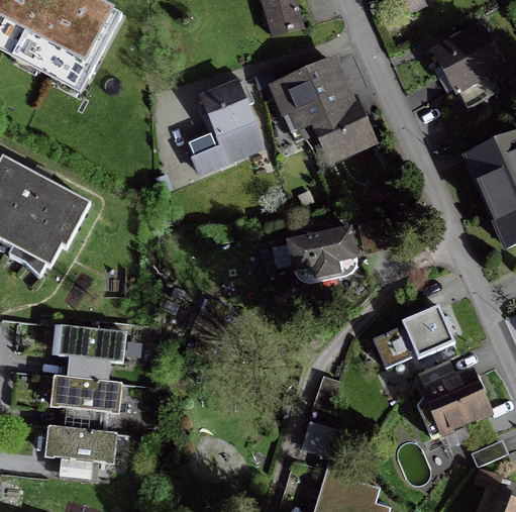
[(0,27),(91,74),(123,12),(100,0),(0,0),(0,27)]
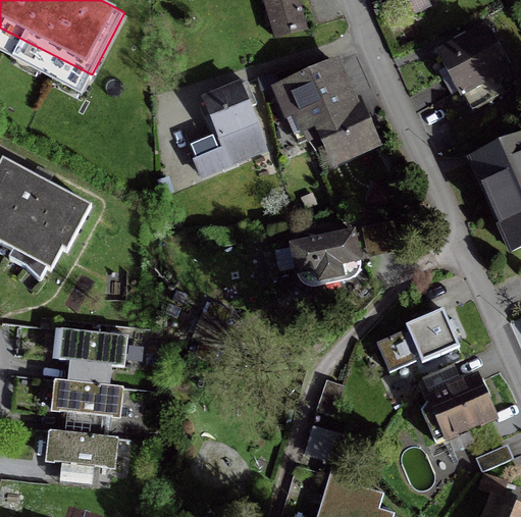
[(262,0),(273,35),(304,26),(296,0),(262,0)]
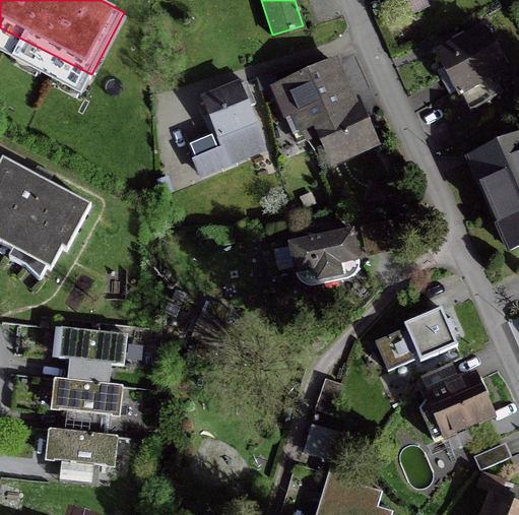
[(482,25),(434,52),(456,90),(458,89),(467,108),(500,89),(505,87),(495,69),(504,64),(482,25)]
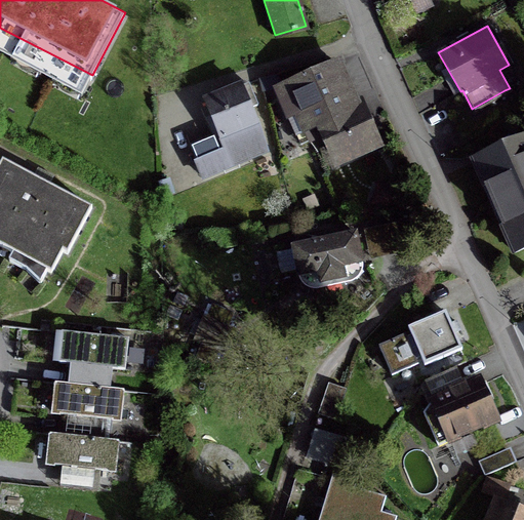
[(335,155),(370,140),(356,106),(346,110),(344,104),(353,101),(336,62),(284,84),(304,129),(321,121),(335,155)]
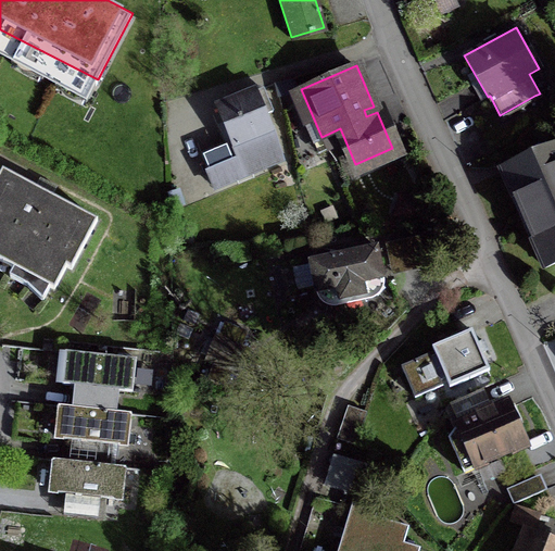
[(269,108),(261,86),(215,104),(229,139),(199,151),(213,184),(278,157),(268,126),(263,111),(269,108)]
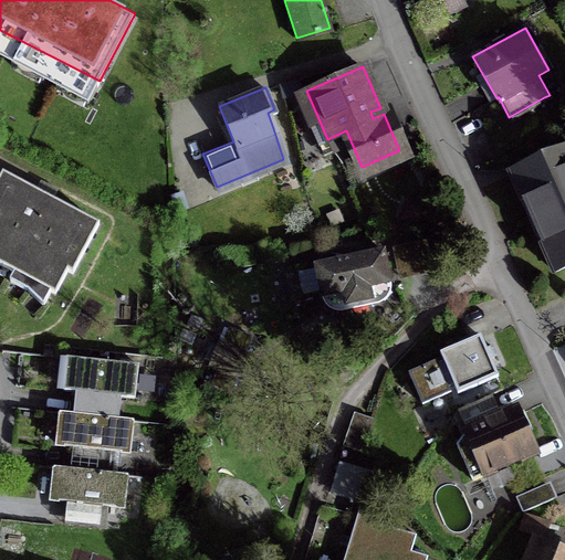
[(564,146),(509,170),(552,268),(564,262),(564,146)]
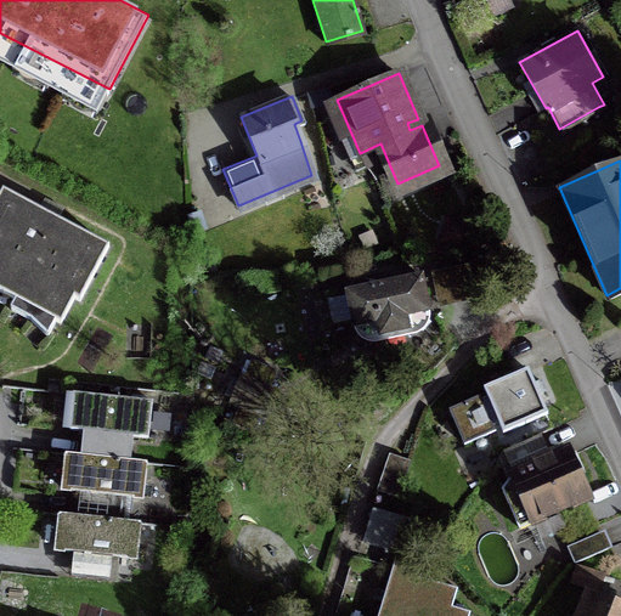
[(45,332),(52,317),(58,320),(72,294),(77,298),(106,243),(50,213),(0,186),(0,289),(12,295),(7,305),(28,316),(45,332)]
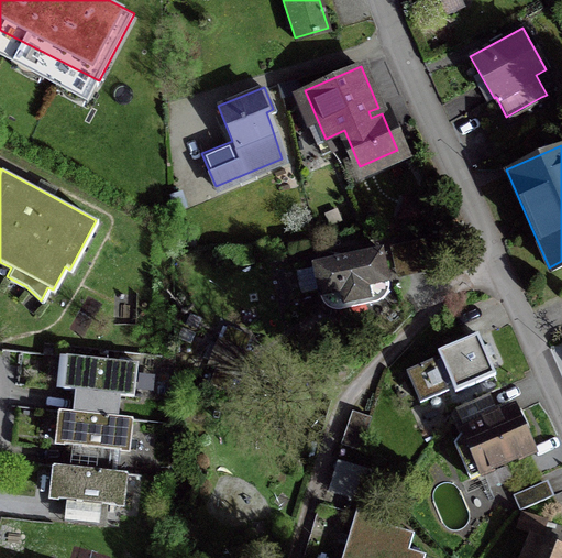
[(421,238),(389,244),(396,273),(427,266),(421,238)]
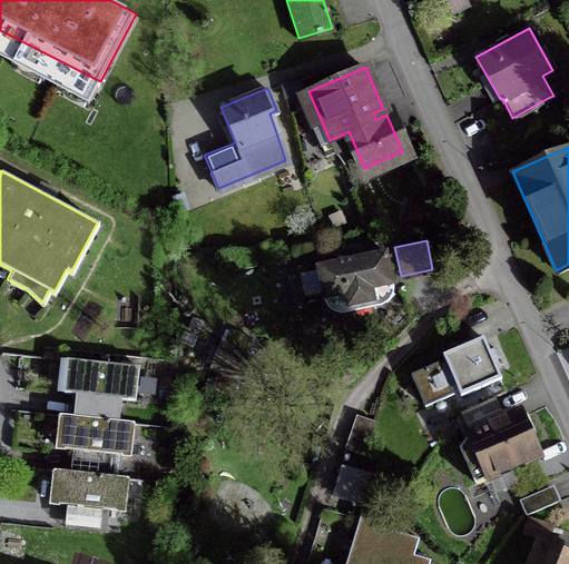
[(337,259),(315,264),(322,293),(346,303),(371,298),(390,278),(383,249),(347,257),(347,253),(337,255),(337,259)]
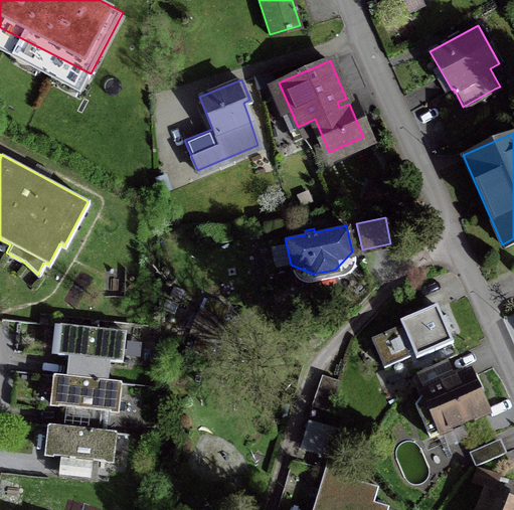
[(440,315),(435,304),(399,319),(402,326),(397,329),(395,325),(370,336),(382,364),(407,353),(406,350),(411,347),(414,354),(450,339),(444,327),(442,322),(449,320),(446,313),(440,315)]
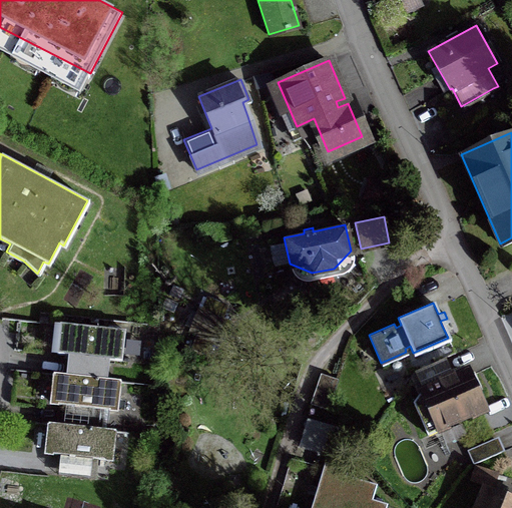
[(122,328),(58,321),(55,351),(68,353),(68,357),(66,373),(100,376),(102,356),(119,358),(122,328)]
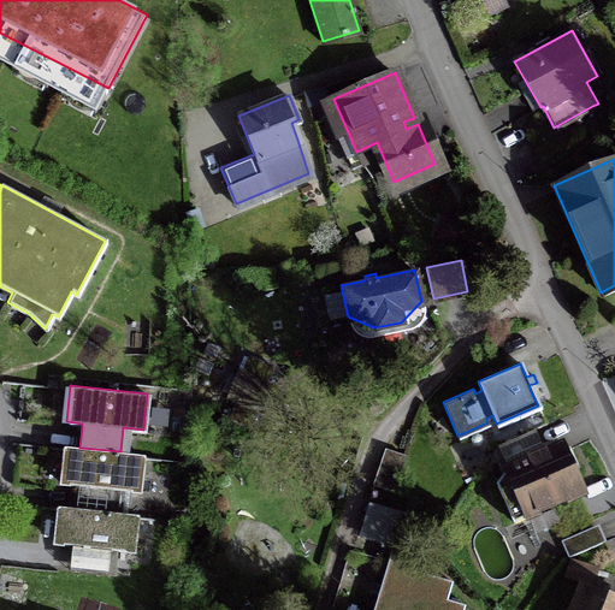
[(501,475),(496,483),(512,520),(579,491),(568,466),(575,462),(567,445),(560,448),(559,444),(544,450),(543,448),(531,452),(528,448),(540,443),(533,426),(496,442),(490,450),(501,475)]
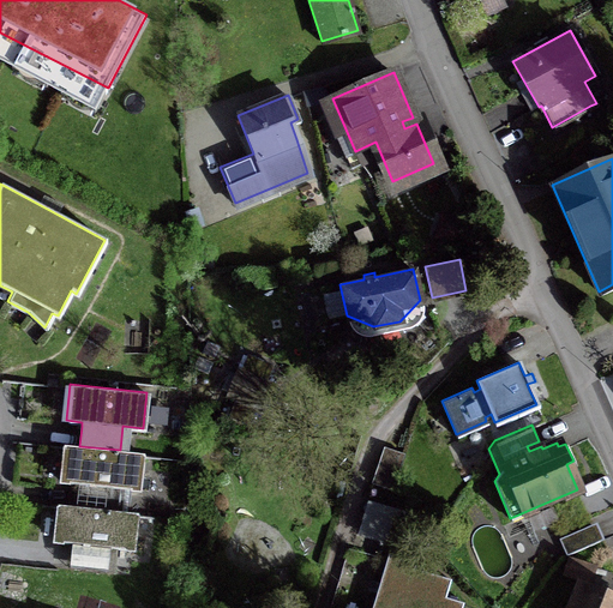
[(79,446),(62,445),(59,480),(80,482),(137,488),(143,452),(120,450),(79,446)]
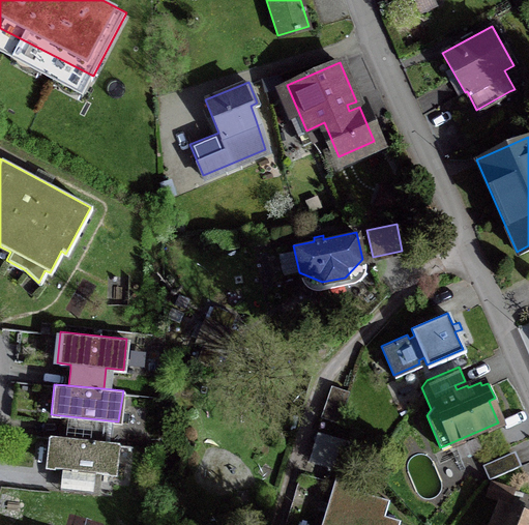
[(345,388),(331,384),(321,415),(334,419),(345,388)]
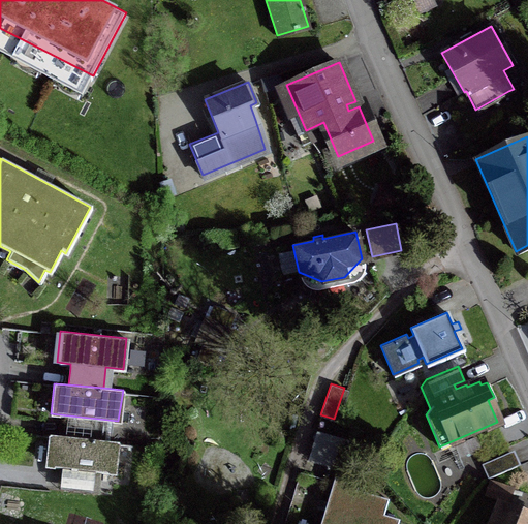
[(116,442),(49,435),(45,465),(64,467),(113,472),(116,442)]
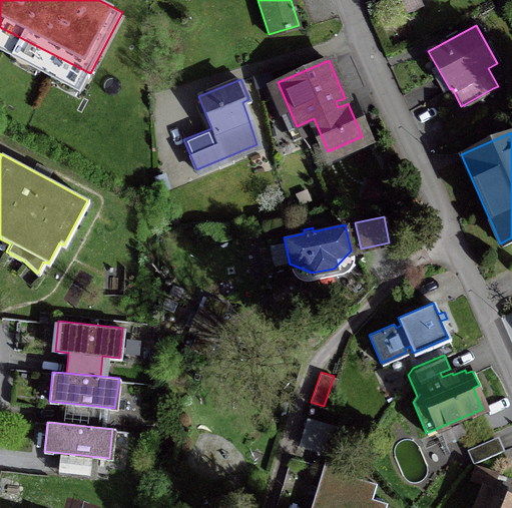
[(499,449),(493,436),(465,448),(471,461),(499,449)]
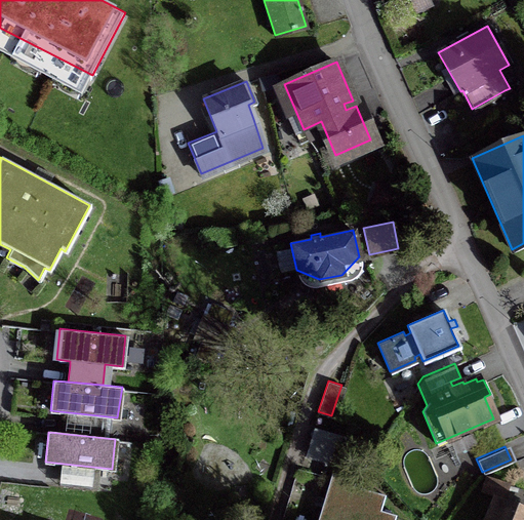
[(484,475),(480,487),(502,494),(507,482),(484,475)]
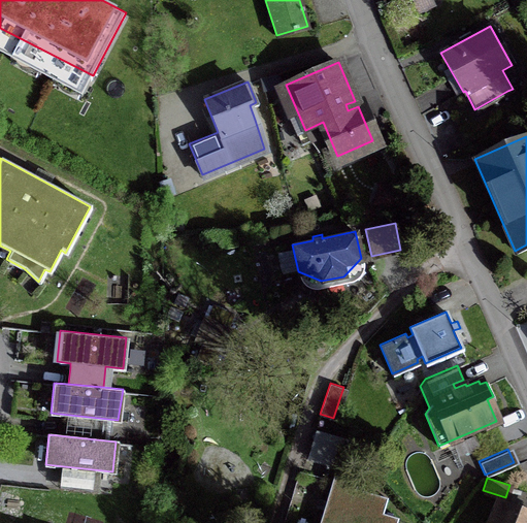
[(526,522),(526,515),(498,503),(490,522),(526,522)]
